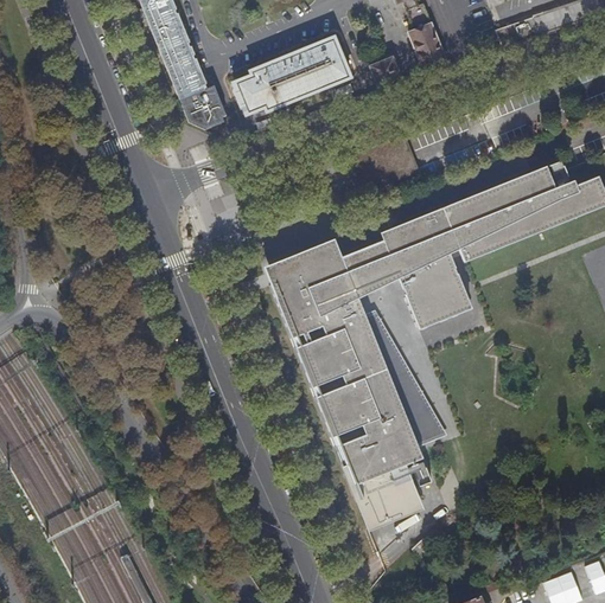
[(212,97),(215,95),(214,94),(210,95),(172,0),(144,0),(191,120),(209,127),(220,123),(212,97)]
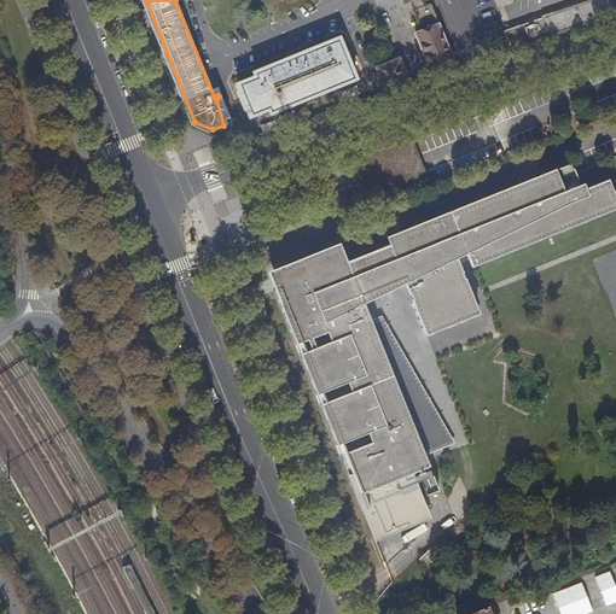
[(419,31),(436,74),(458,65),(430,0),(408,0),(412,0),(425,29),(419,31)]
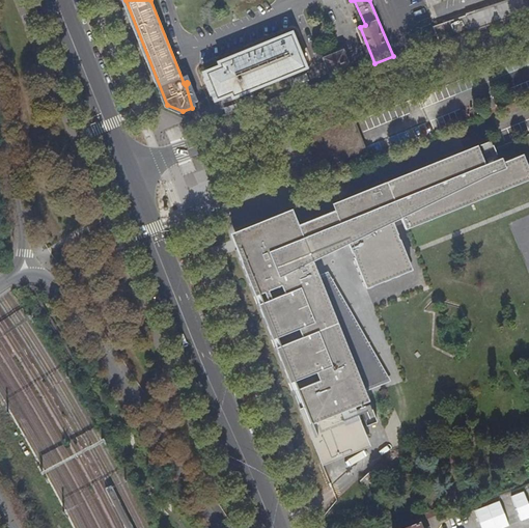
[(509,0),(437,25),(442,39),(528,10),(528,0),(509,0)]
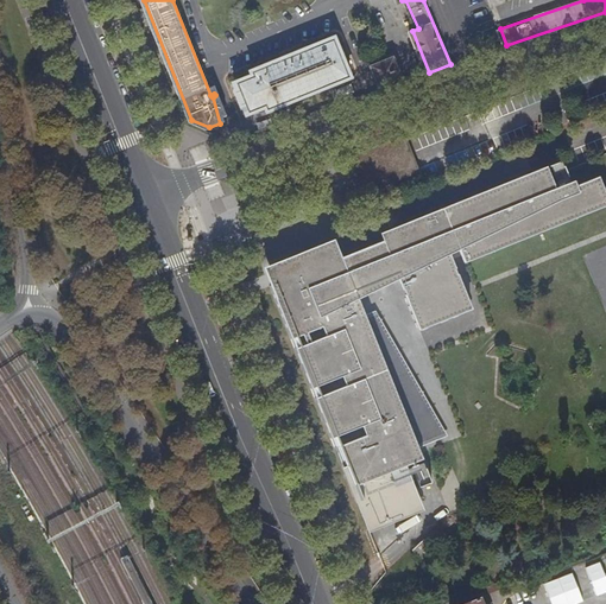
[(347,49),(342,51),(336,35),(254,68),(256,72),(238,80),(251,110),(267,105),(270,109),(352,75),(346,59),(349,57),(347,49)]
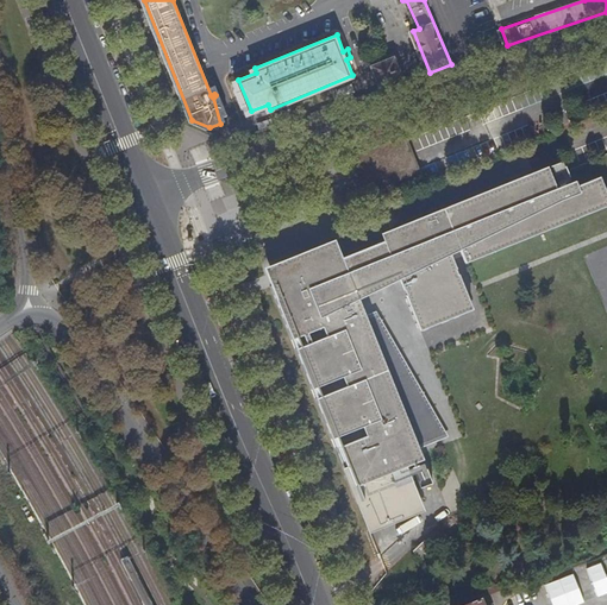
[(400,60),(377,67),(385,88),(407,80),(400,60)]
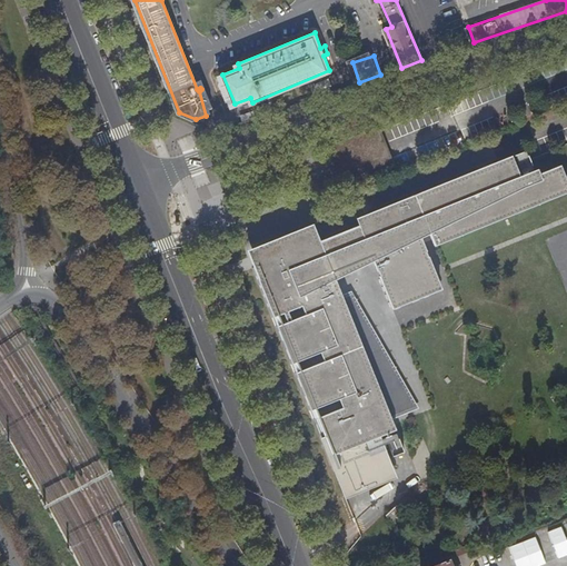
[(204,87),(200,88),(201,89),(199,91),(206,116),(214,112),(204,87)]
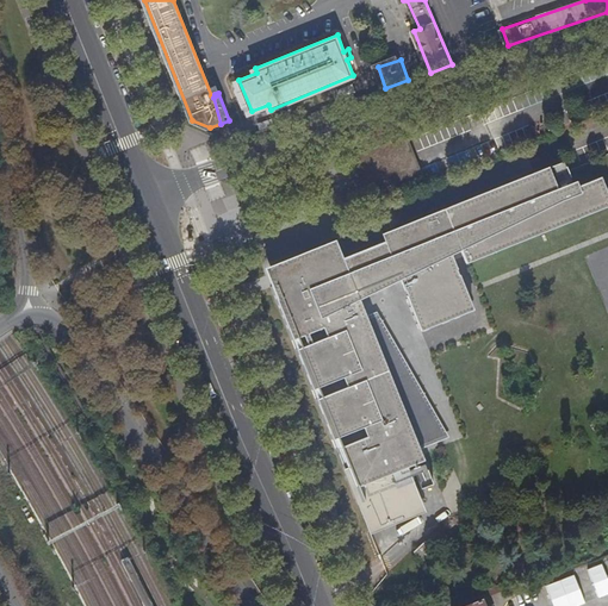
[(398,142),(404,157),(415,152),(409,137),(398,142)]
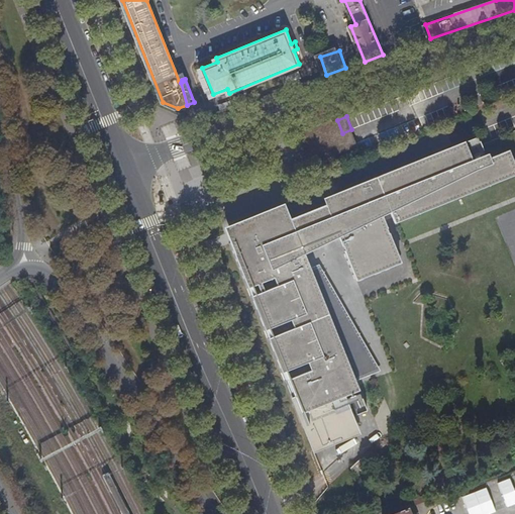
[(482,132),(469,138),(476,157),(489,150),(482,132)]
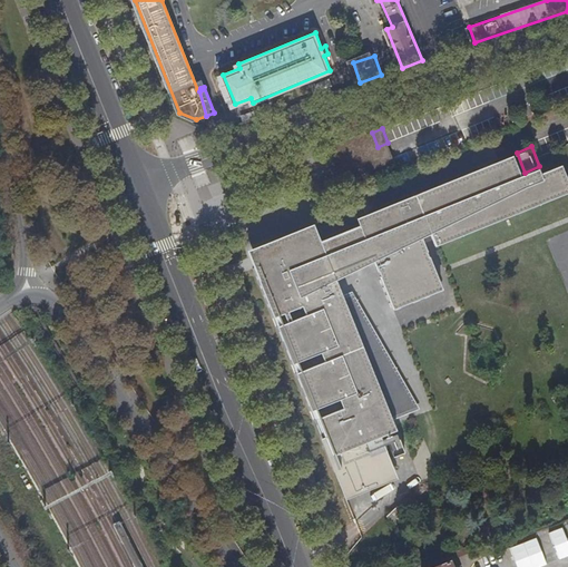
[(361,222),(364,227),(325,243),(289,257),(289,255),(264,265),(263,264),(258,265),(255,267),(338,469),(345,467),(354,489),(393,473),(378,434),(372,423),(394,414),(418,404),(354,294),(345,297),(336,275),(375,256),(395,306),(436,290),(436,287),(442,284),(428,247),(427,248),(420,233),(431,228),(437,242),(567,188),(567,172),(564,162),(544,169),(541,165),(539,166),(525,173),(521,174),(513,154),(361,215),(363,221),(361,222)]
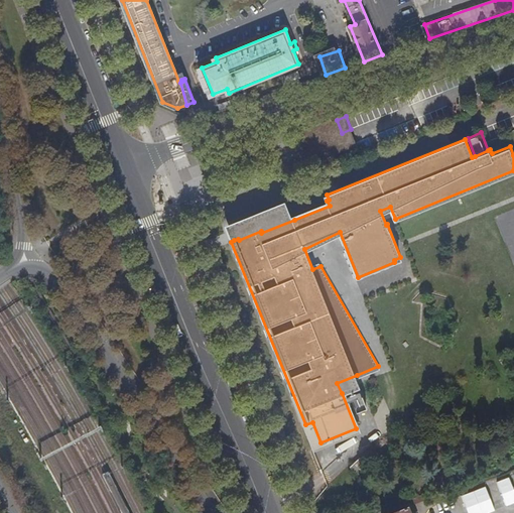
[(261,233),(294,220),(287,202),(228,226),(234,240),(238,239),(239,240),(261,231),(261,233)]
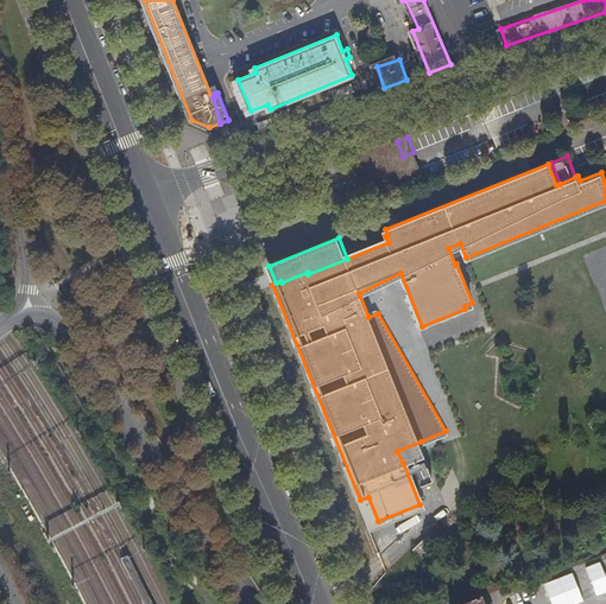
[(403,463),(425,455),(421,442),(397,451),(403,463)]
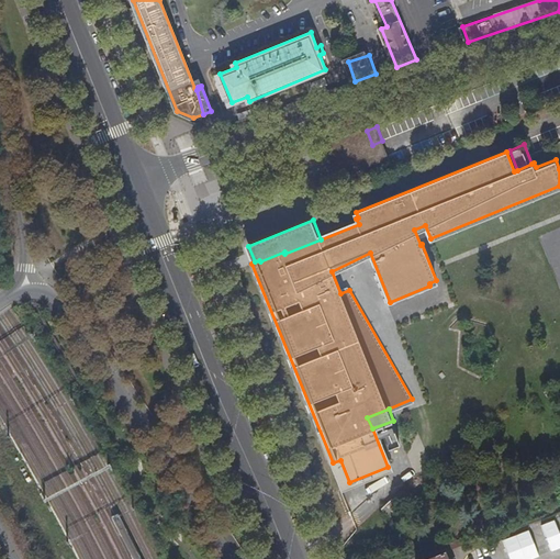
[(401,440),(394,423),(383,427),(390,445),(401,440)]
